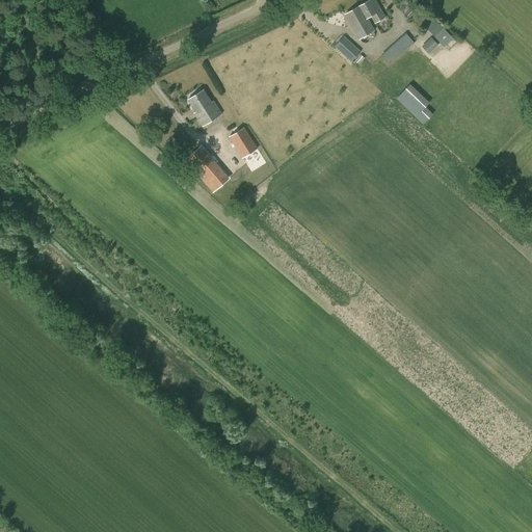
[(374,0),(369,0),(358,7),(366,20),(366,19),(373,31),(374,30),(367,18),(371,16),(375,23),(386,18),(374,0)]
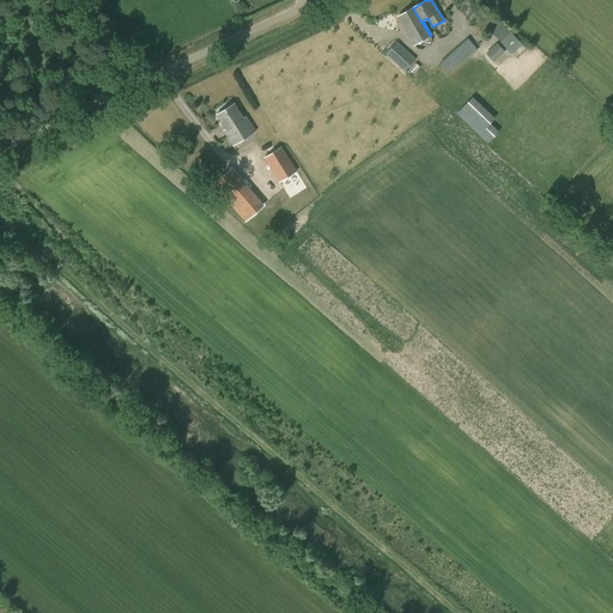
[(422,23),(413,8),(398,17),(414,46),(430,36),(422,22),(422,23)]
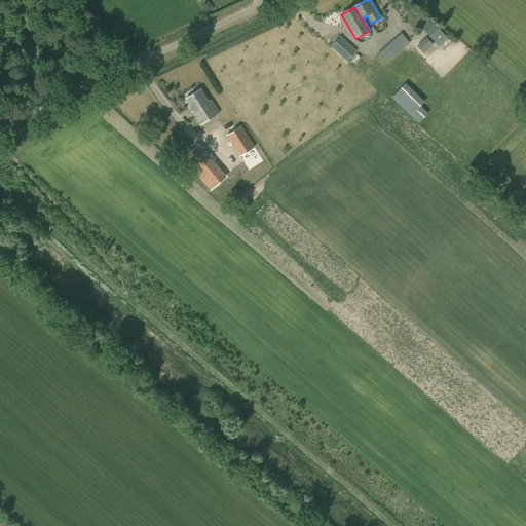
[(429,19),(420,27),(439,47),(448,39),(429,19)]
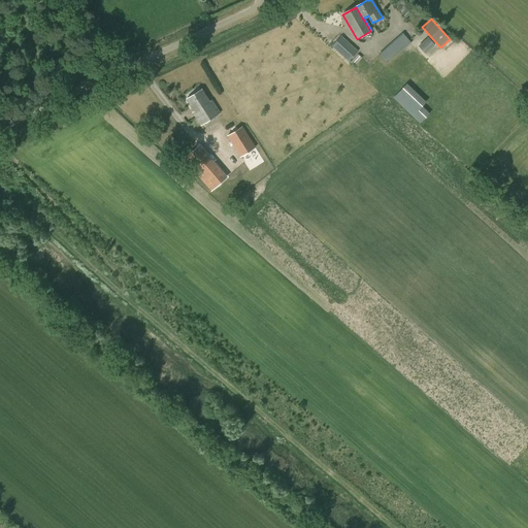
[(411,42),(402,32),(378,55),(387,64),(411,42)]
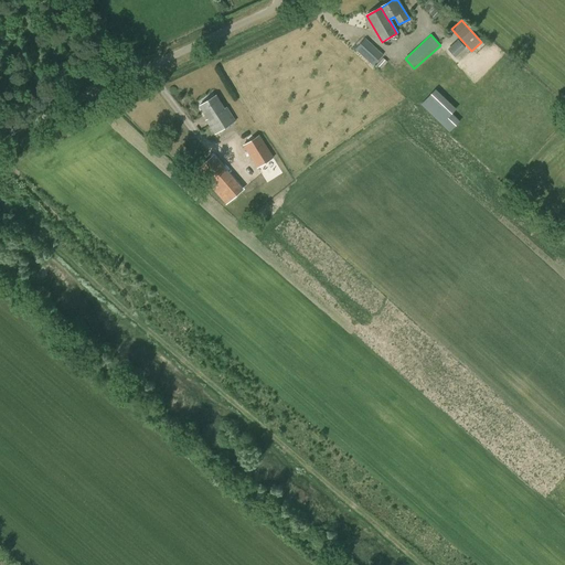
[(354,49),(373,66),(383,55),(364,38),(354,49)]
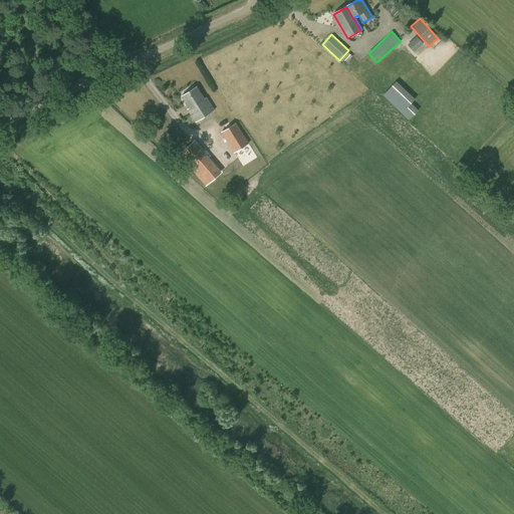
[(407,45),(413,51),(422,42),(416,36),(407,45)]
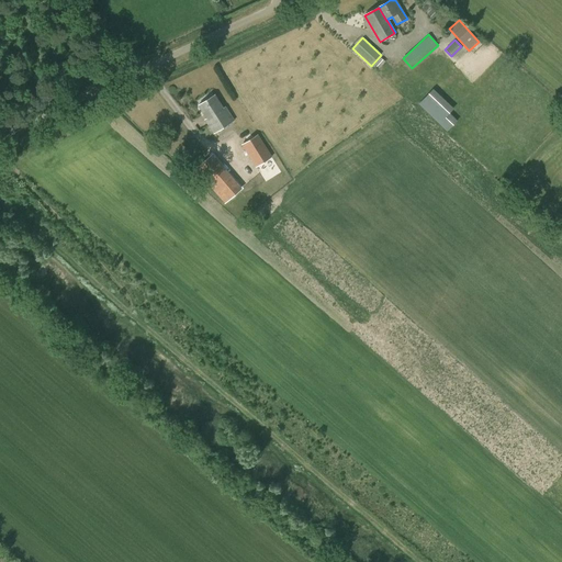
[(385,62),(381,58),(373,66),(378,70),(385,62)]
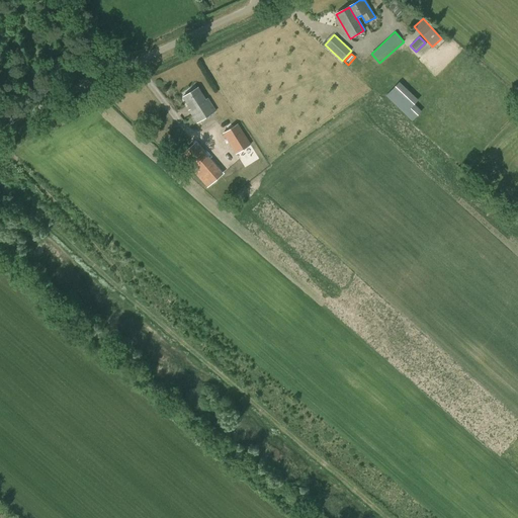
[(421,111),(414,104),(418,100),(398,82),(384,96),(412,121),(421,111)]
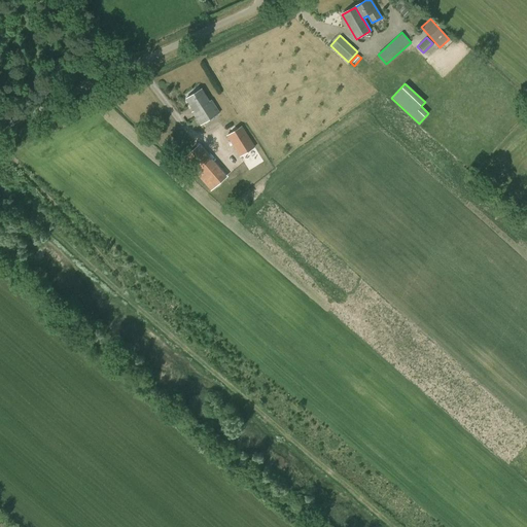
[(191,112),(200,126),(220,113),(211,100),(209,101),(202,90),(186,99),(194,111),(191,112)]
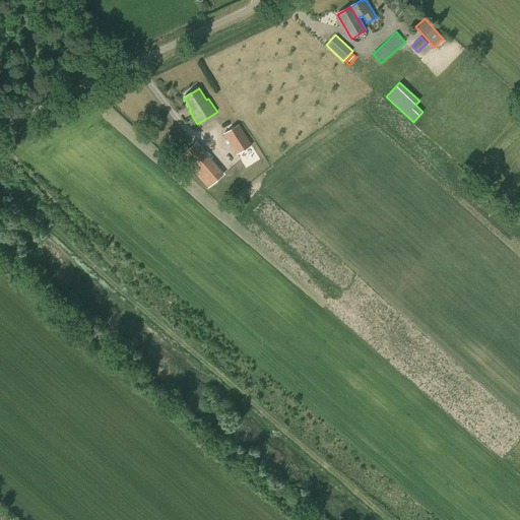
[(154,122),(146,132),(152,137),(160,127),(154,122)]
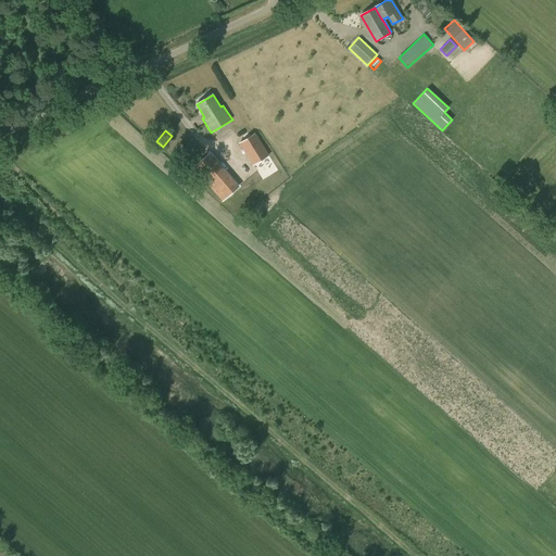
[(255,133),(241,142),(254,164),(269,155),(255,133)]
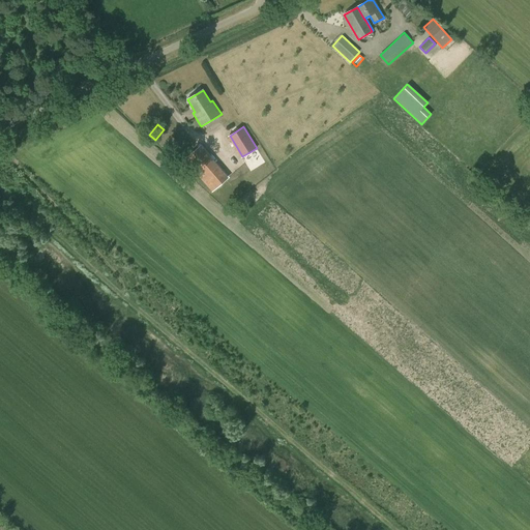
[(224,177),(218,171),(207,183),(213,188),(224,177)]
